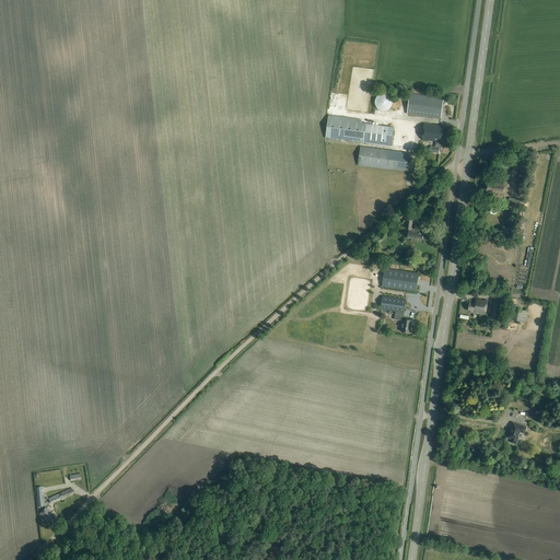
[(357,60),(349,59),(343,107),(350,107),(357,60)]
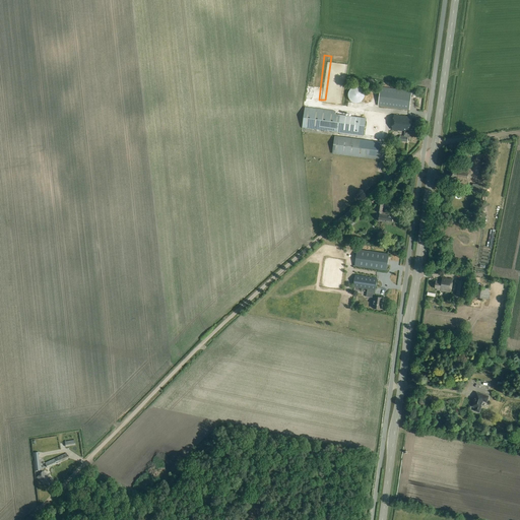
[(339,93),(343,60),(337,60),(333,93),(339,93)]
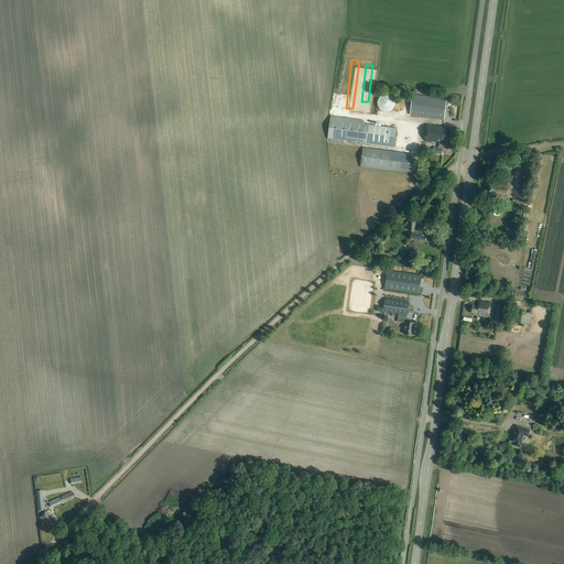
[(396,102),(393,98),(391,96),(387,95),(382,95),(379,98),(377,101),(378,106),(380,110),(383,112),(388,112),(392,110),(394,107),(396,102)]
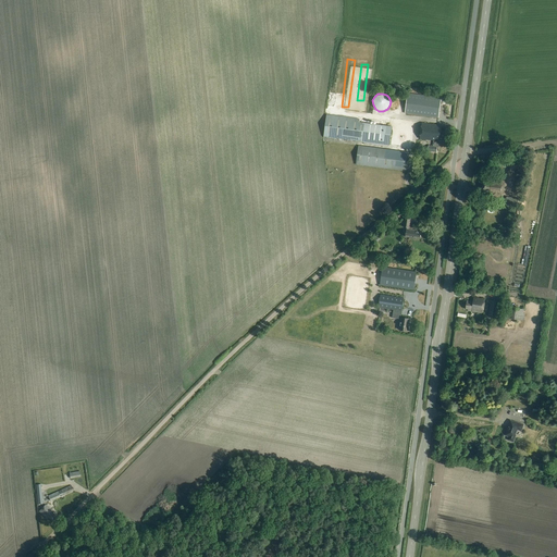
[(438,118),(442,98),(407,94),(405,113),(438,118)]
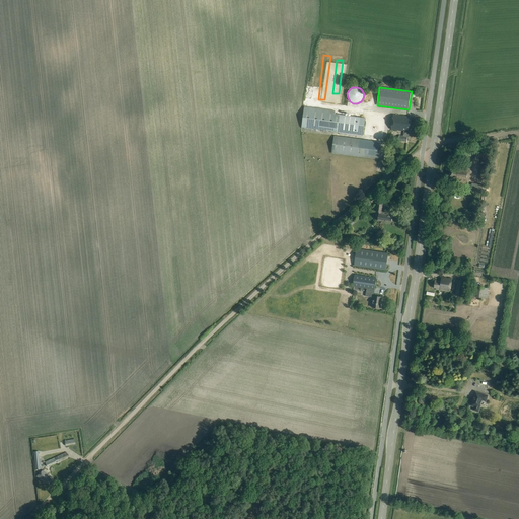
[(358,135),(363,136),(365,119),(360,118),(335,115),(336,112),(304,107),(302,128),(358,135)]
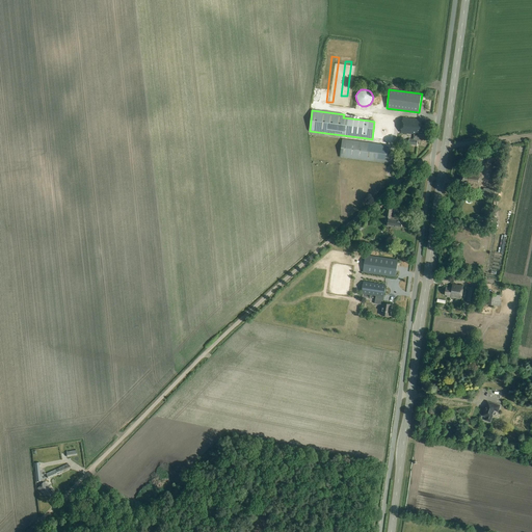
[(426,135),(427,126),(421,126),(422,120),(403,117),(401,133),(414,134),(414,139),(409,138),(408,144),(418,145),(418,140),(419,140),(420,134),(426,135)]
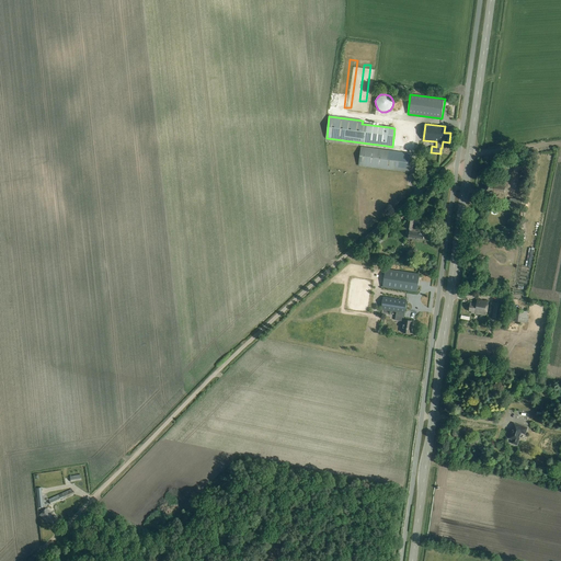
[(408,173),(411,153),(362,147),(358,167),(408,173)]
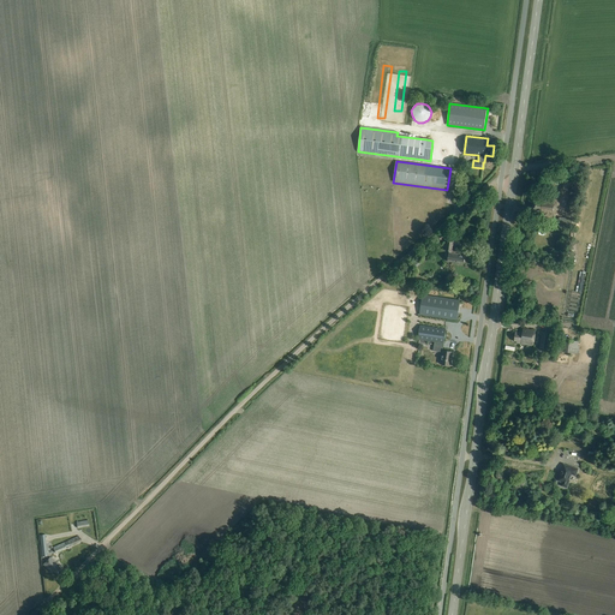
[(555,216),(557,199),(533,197),(532,214),(555,216)]
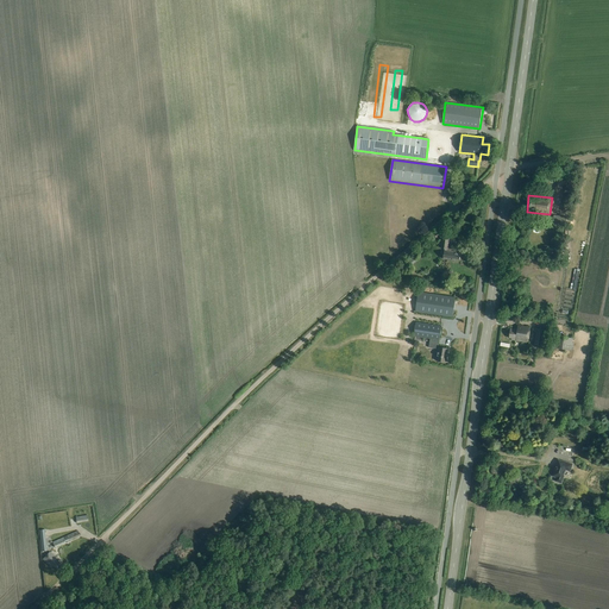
[(567,226),(569,218),(553,215),(552,224),(567,226)]
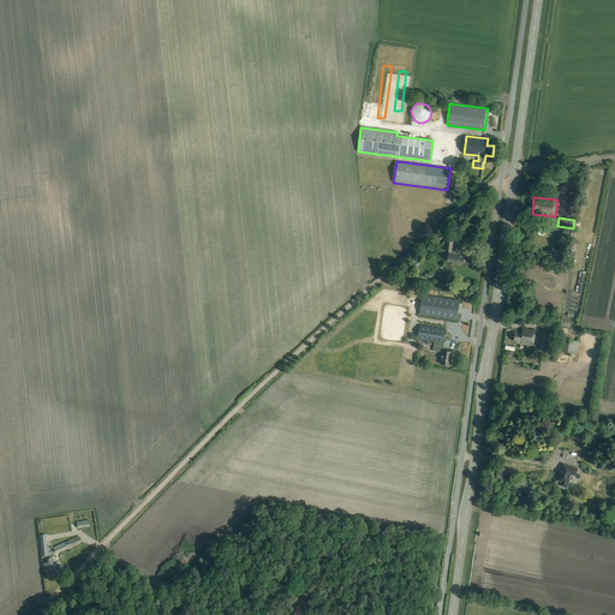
[(465,264),(466,256),(460,256),(460,255),(455,254),(457,250),(453,250),(453,242),(447,240),(446,251),(449,251),(448,262),(455,263),(465,264)]
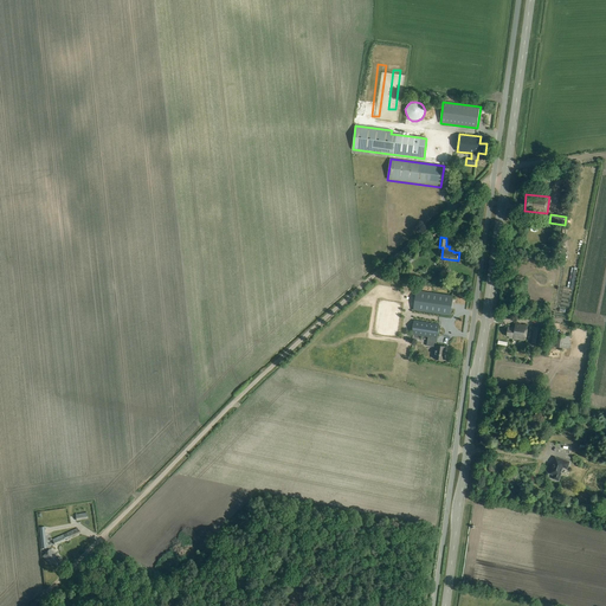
[(451,317),(453,297),(416,291),(413,311),(451,317)]
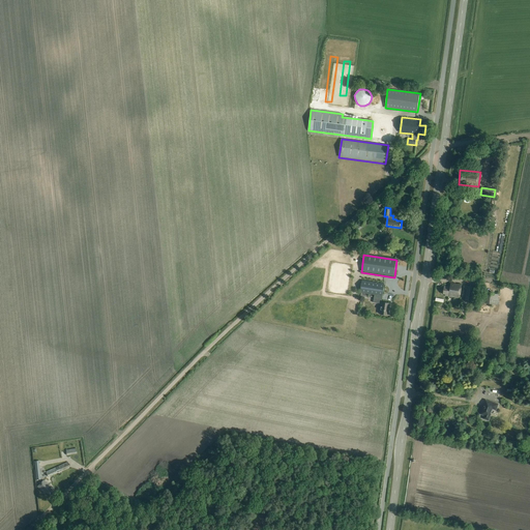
[(388,316),(390,303),(382,302),(384,284),(362,281),(360,293),(375,295),(374,302),(381,303),(380,314),(388,316)]
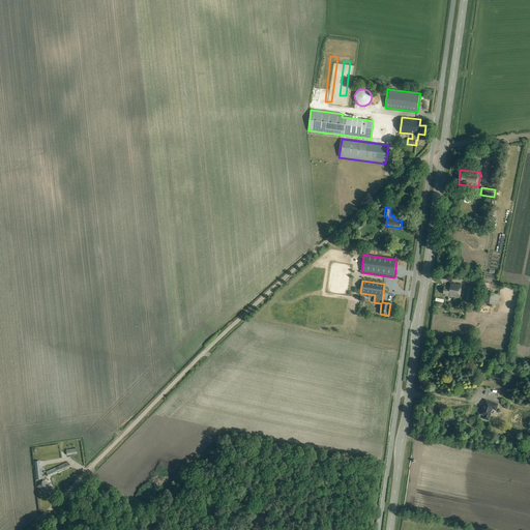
[(460,298),(462,285),(455,284),(451,283),(450,287),(444,287),(443,294),(445,294),(445,296),(450,297),(460,298)]
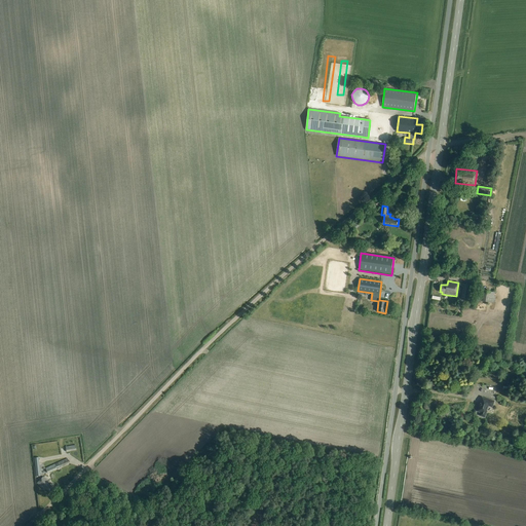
[(474,286),(471,286),(472,285),(463,284),(461,297),(468,298),(470,297),(475,298),(475,294),(470,293),(471,289),(475,290),(476,286),(474,285),(474,286)]
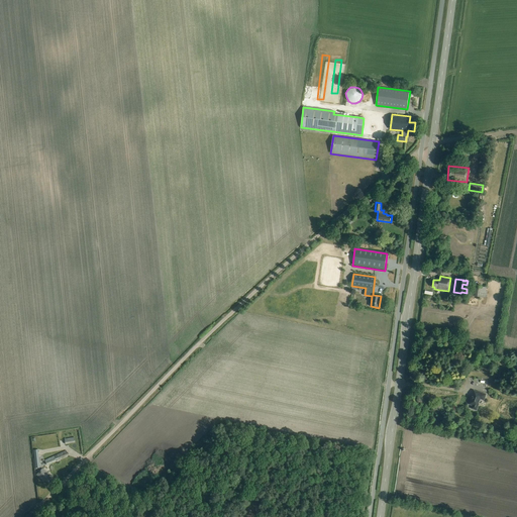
[(487,298),(489,289),(488,289),(488,288),(470,285),(469,294),(472,295),(471,297),(474,297),(474,296),(487,298)]
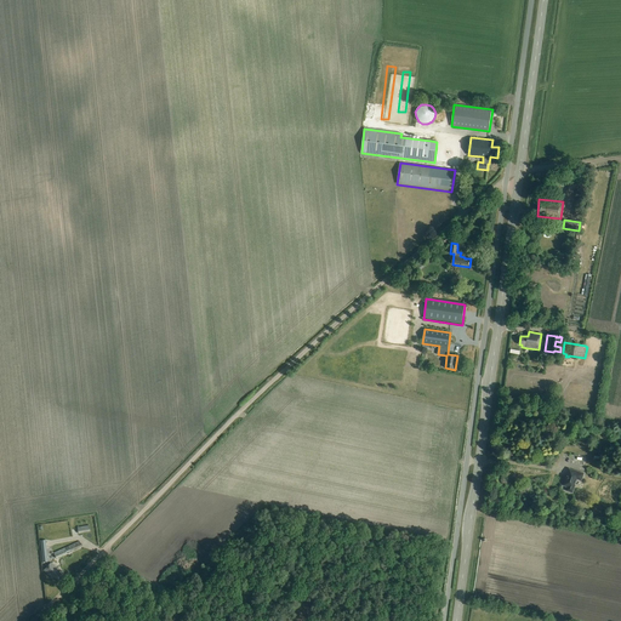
[(587,463),(587,455),(575,454),(575,463),(587,463)]
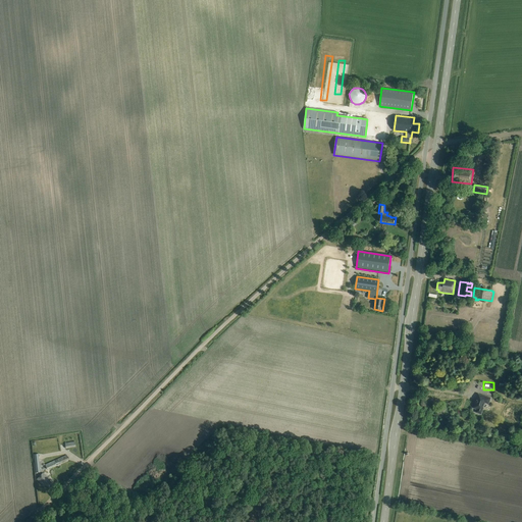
[(483,397),(478,395),(475,404),(474,407),(474,408),(477,409),(477,410),(477,411),(477,412),(478,413),(479,413),(480,413),(481,413),(482,412),(482,410),(484,403),(488,404),(490,399),(483,396),(483,397)]
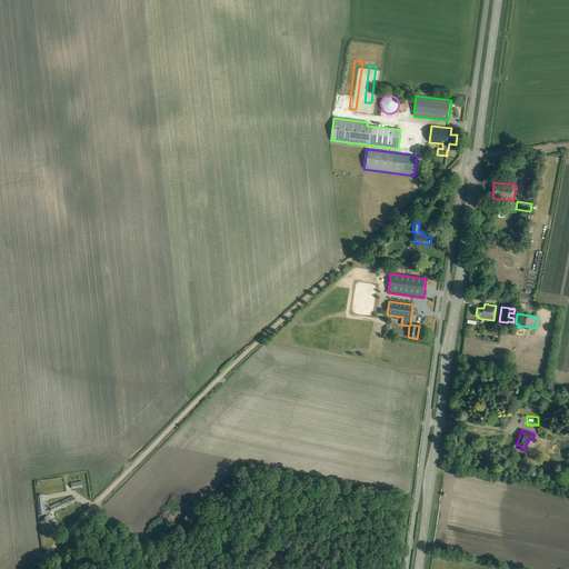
[(51,512),(75,501),(72,497),(49,507),(51,512)]
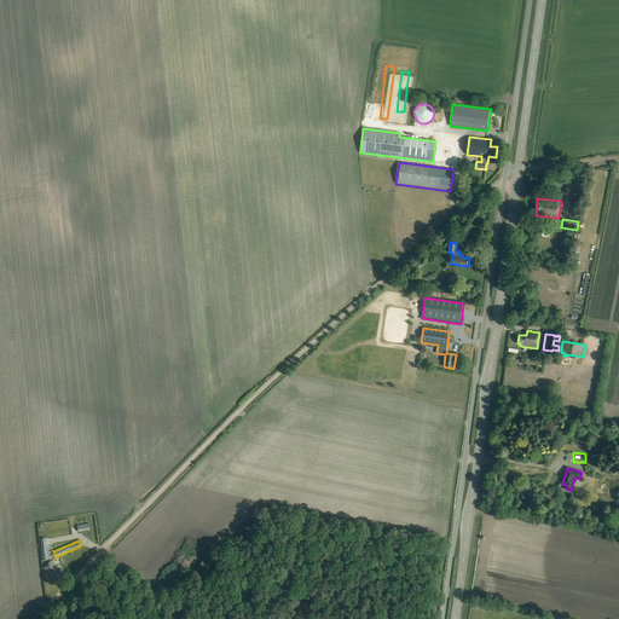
[(64,576),(62,574),(63,573),(51,561),(44,568),(52,577),(53,576),(59,580),(64,576)]
